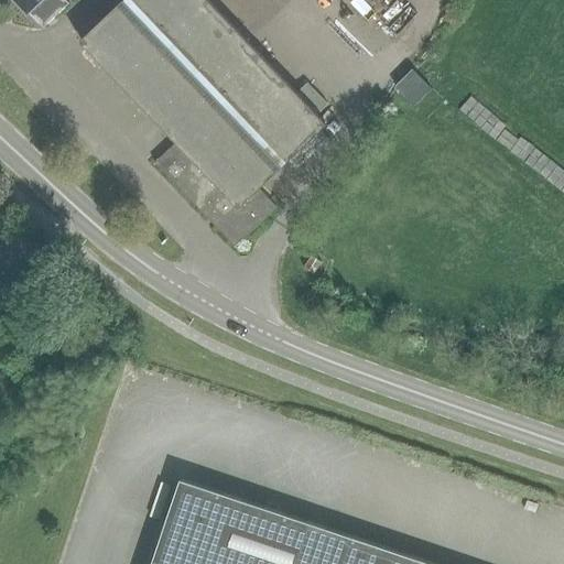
[(17,0),(42,26),(67,3),(64,0),(17,0)]
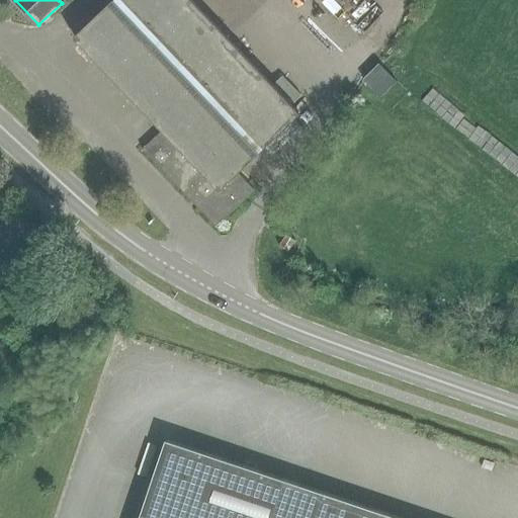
[(290,105),(299,96),(280,76),(271,85),(189,0),(111,0),(73,36),(162,131),(142,150),(214,227),(253,189),(237,172),(297,113),(290,105)]
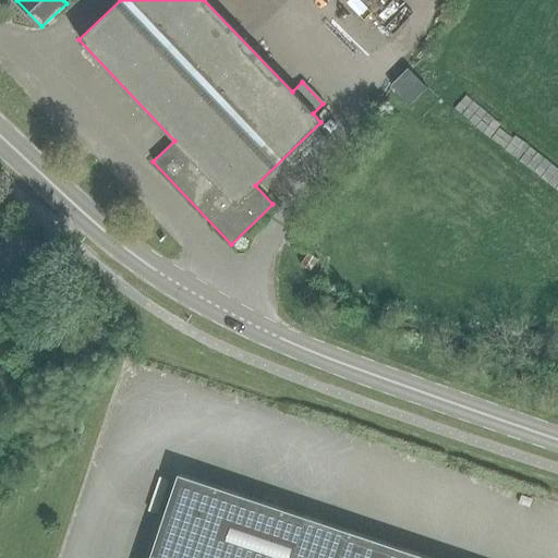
[(409,105),(426,87),(408,69),(390,85),(409,105)]
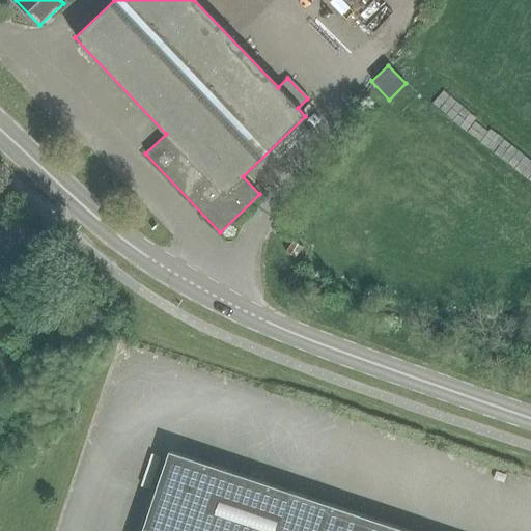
[(0,229),(16,217),(0,199),(0,229)]
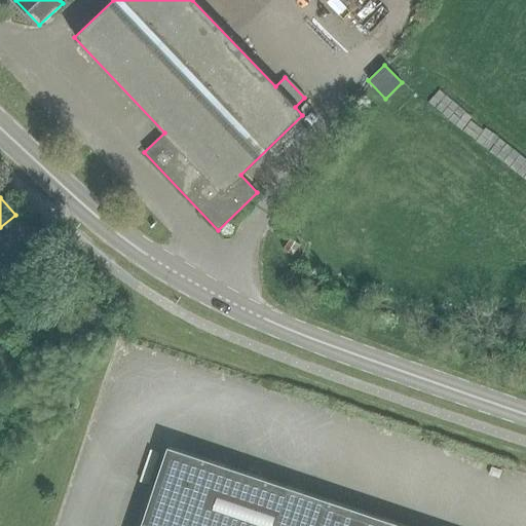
[(292,256),(299,245),(290,238),(283,250),(292,256)]
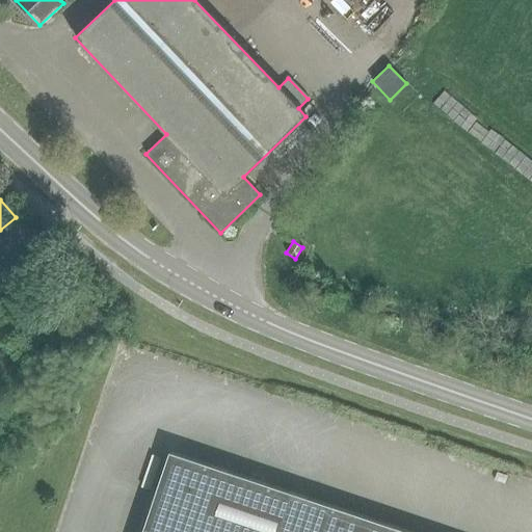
[(410,531),(327,504),(169,451),(141,531),(410,531)]
